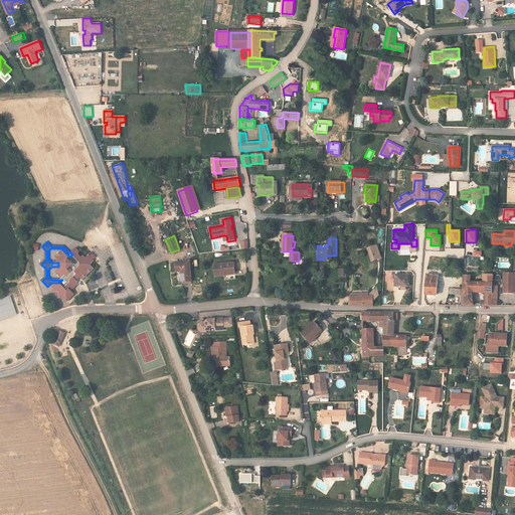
[(376,245),(369,247),(374,261),(380,258),(376,245)]
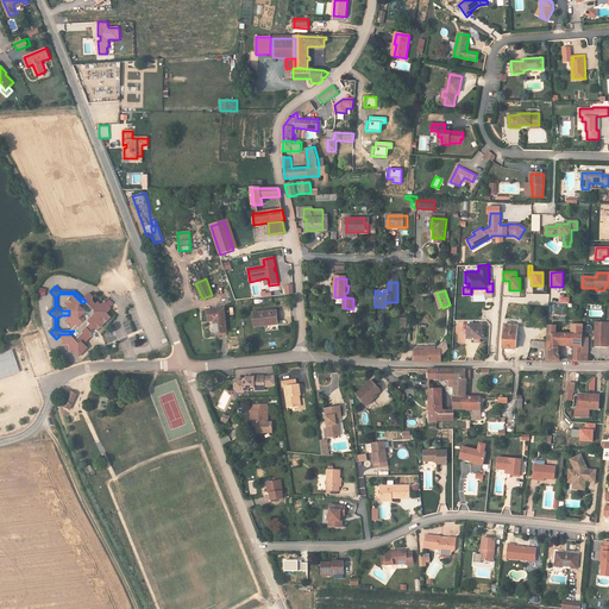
[(69,311),(69,315),(69,318),(66,321),(75,330),(74,331),(70,334),(64,334),(61,337),(66,341),(63,344),(73,352),(74,351),(81,357),(89,349),(86,344),(92,338),(92,332),(88,328),(92,325),(95,328),(99,331),(112,318),(107,313),(112,309),(111,308),(114,305),(108,299),(102,305),(99,302),(96,305),(94,302),(94,297),(89,293),(86,297),(86,301),(82,303),(74,295),(66,303),(69,307),(69,311)]
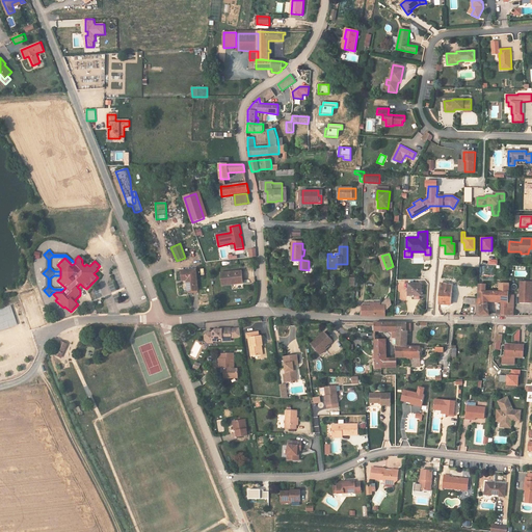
[(200,291),(196,269),(183,271),(183,281),(188,281),(189,292),(198,291),(200,291)]
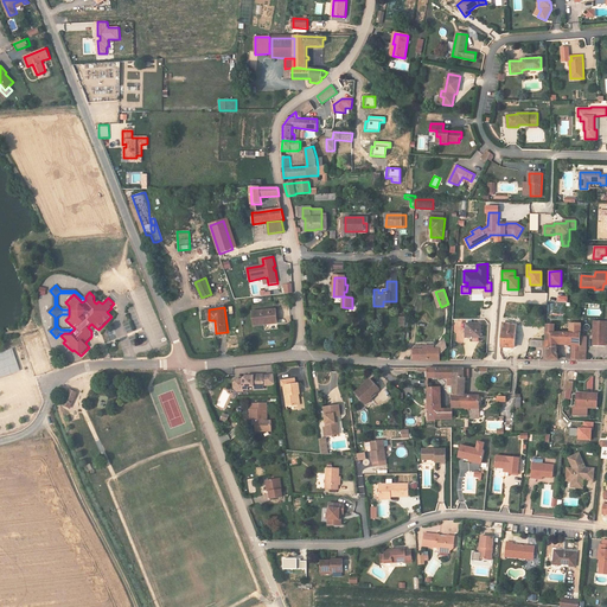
[(276,324),(276,320),(275,311),(251,313),(253,326),(264,325),(276,324)]
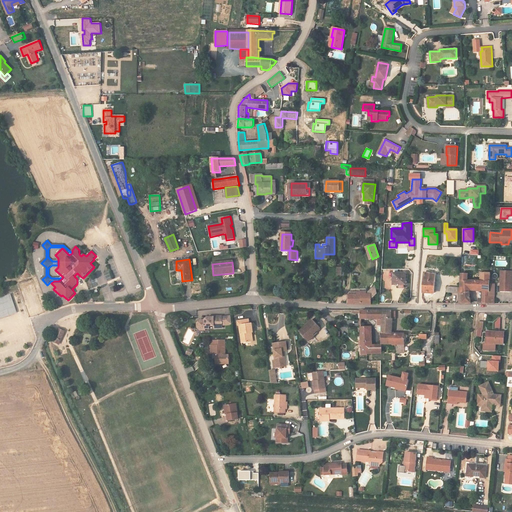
[(427,273),(424,272),(423,292),(434,293),(435,274),(432,274),(427,273)]
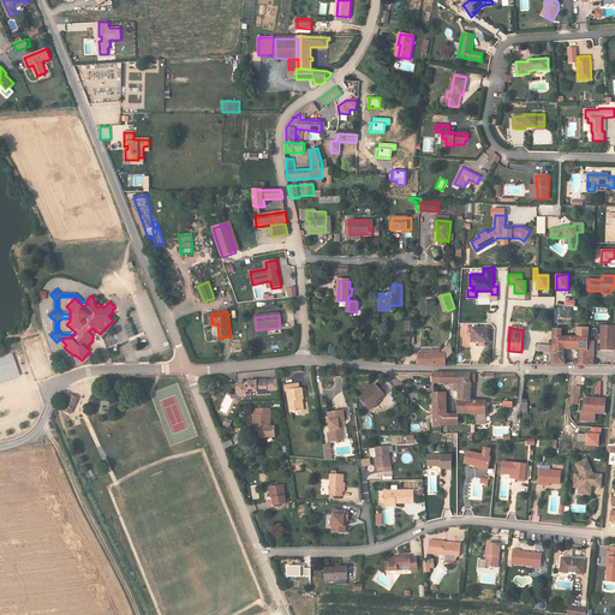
[(602,327),(602,340),(605,340),(605,350),(614,350),(614,327),(602,327)]
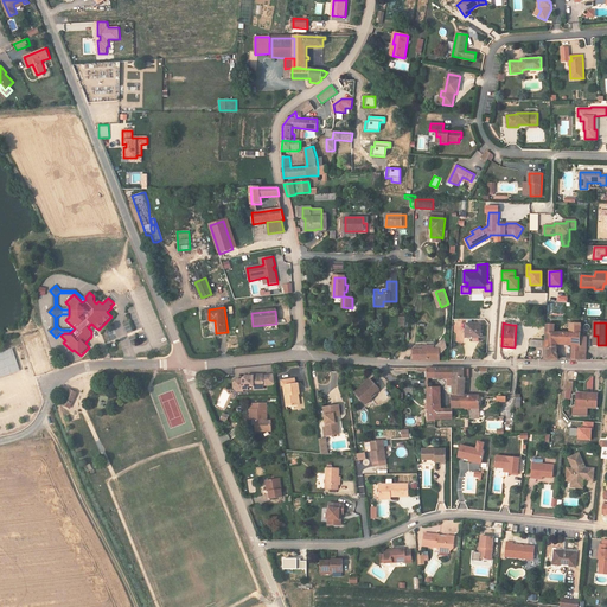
[(481,324),(466,324),(466,338),(481,338),(481,324)]
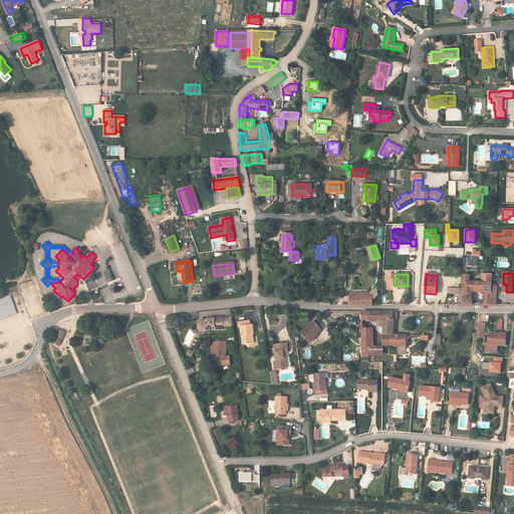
[(492,282),(492,274),(483,274),(482,282),(483,282),(483,293),(484,293),(484,301),(484,304),(492,304),(496,305),(497,297),(491,297),(491,282),(492,282)]
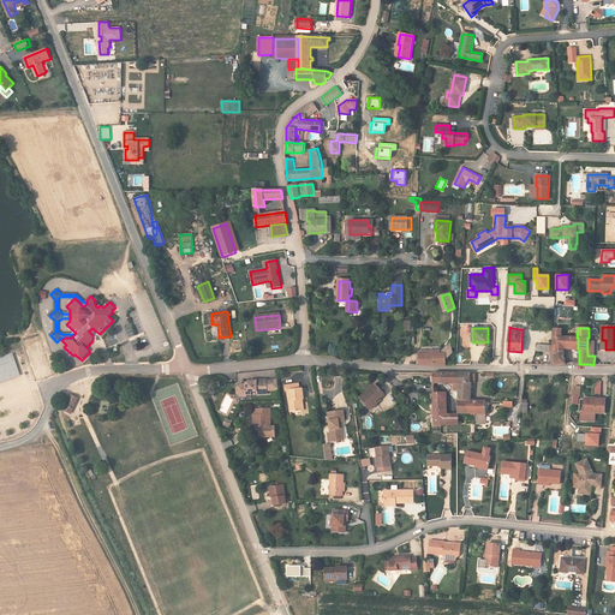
[(555,351),(563,352),(565,350),(565,336),(561,336),(562,329),(554,329),(553,346),(551,346),(551,351),(555,351)]
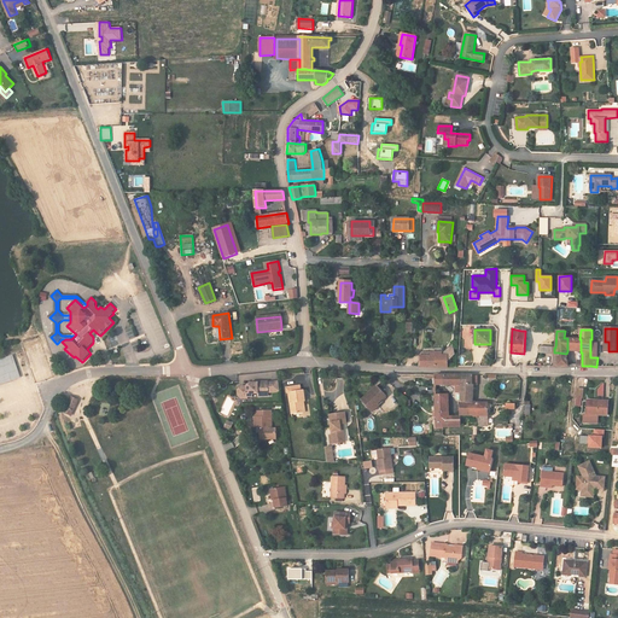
[(116,336),(104,340),(108,349),(118,345),(116,336)]
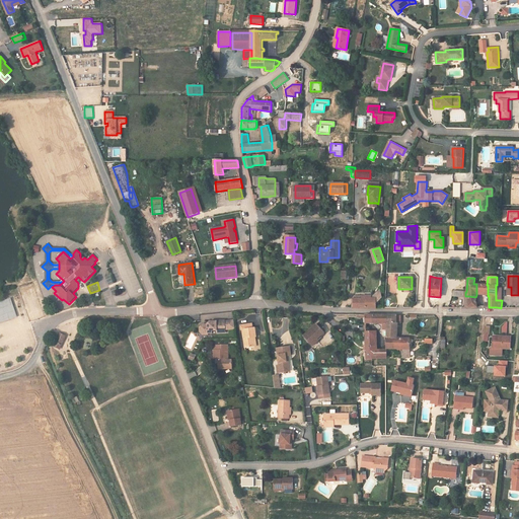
[(487,285),(476,284),(476,295),(488,296),(488,285),(487,285)]
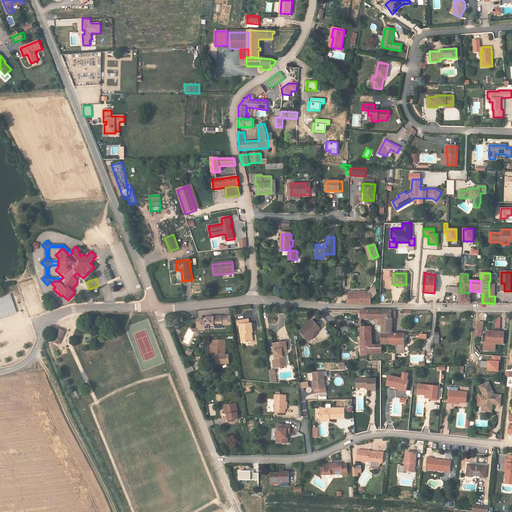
[(366,293),(366,295),(371,294),(371,297),(377,291),(376,285),(369,292),(369,293),(366,293)]
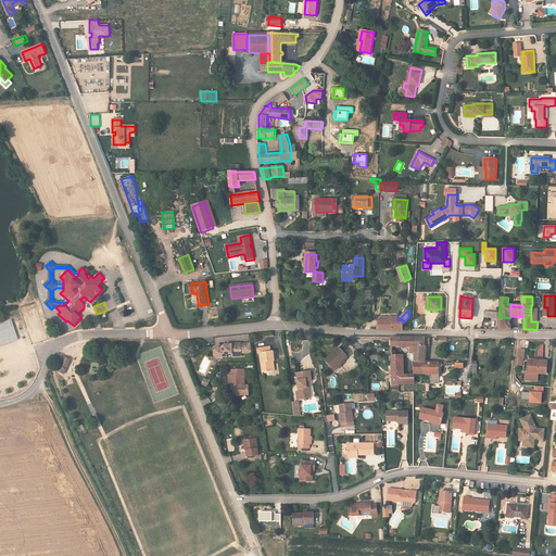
[(403,319),(397,320),(388,320),(388,317),(380,317),(380,320),(379,320),(379,329),(403,329),(403,323),(403,319)]
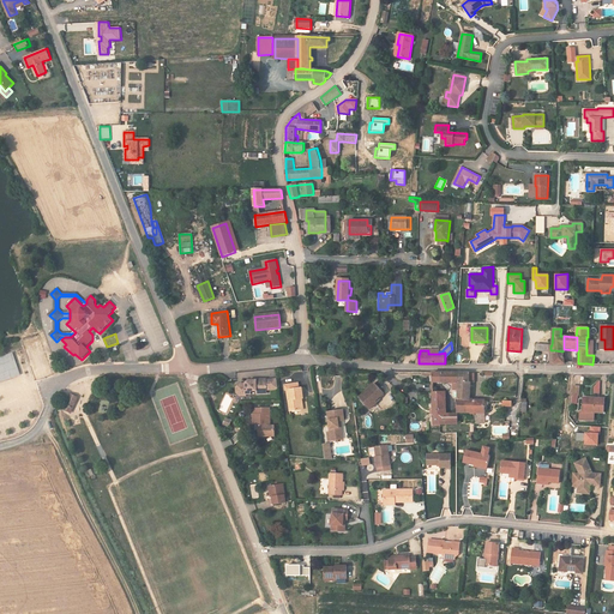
[(554,360),(554,363),(565,363),(563,351),(554,350),(554,360)]
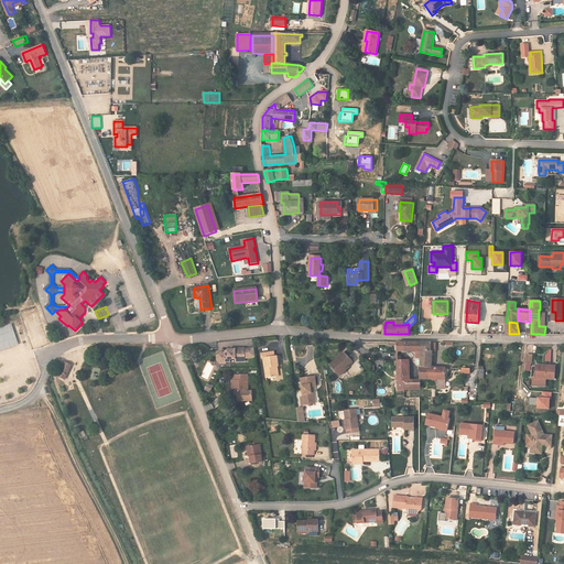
[(0,349),(18,344),(11,324),(0,326),(0,349)]
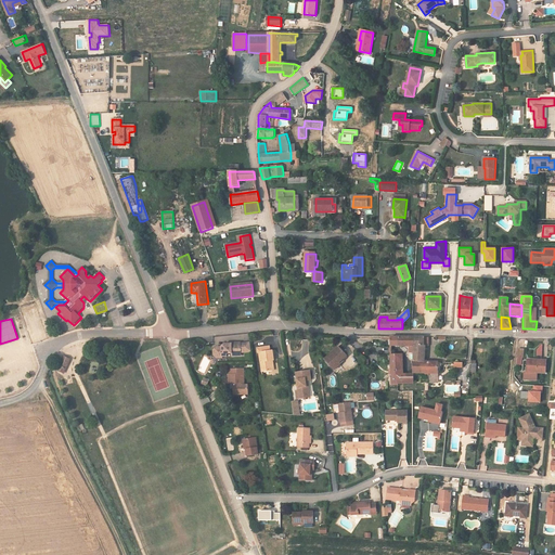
[(400,346),(400,337),(391,337),(385,336),(384,339),(391,339),(391,346),(400,346)]
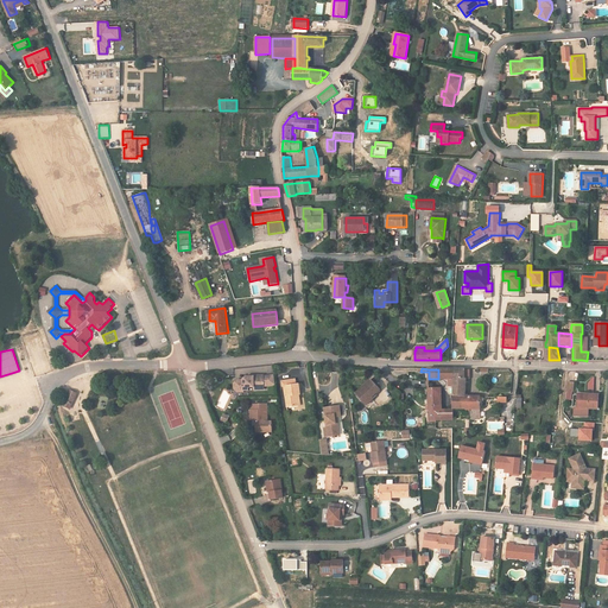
[(438,369),(438,379),(453,379),(454,379),(454,369),(438,369)]
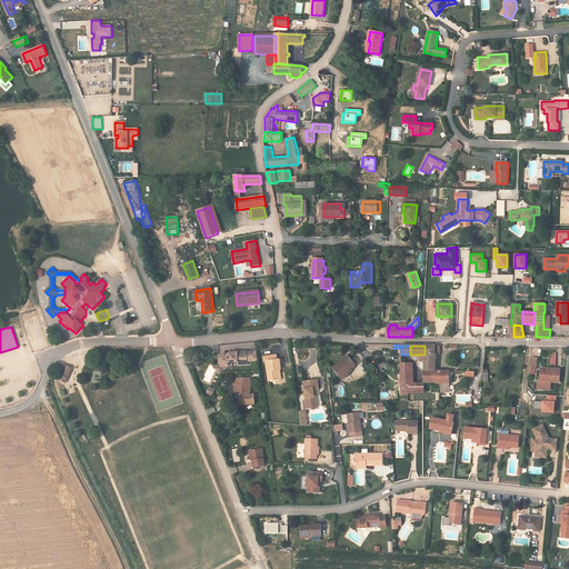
[(439,346),(425,346),(425,355),(425,370),(432,370),(433,370),(435,355),(437,355),(439,355),(439,346)]
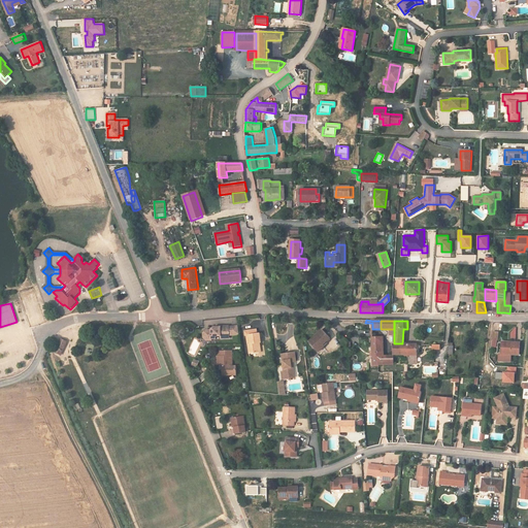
[(204,333),(204,336),(206,339),(211,338),(216,338),(216,336),(221,336),(221,338),(229,337),(229,335),(229,333),(232,333),(232,334),(239,334),(238,325),(229,326),(229,325),(221,325),(221,326),(213,327),(211,329),(211,331),(206,331),(204,333)]
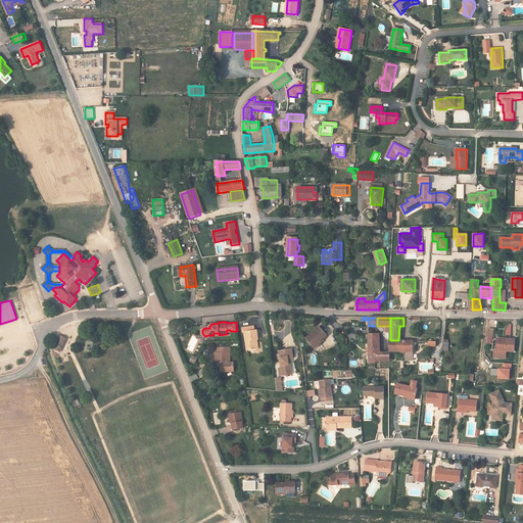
[(201,329),(201,334),(204,337),(209,337),(209,335),(204,336),(202,333),(202,330),(204,328),(209,328),(209,326),(204,326),(201,329)]
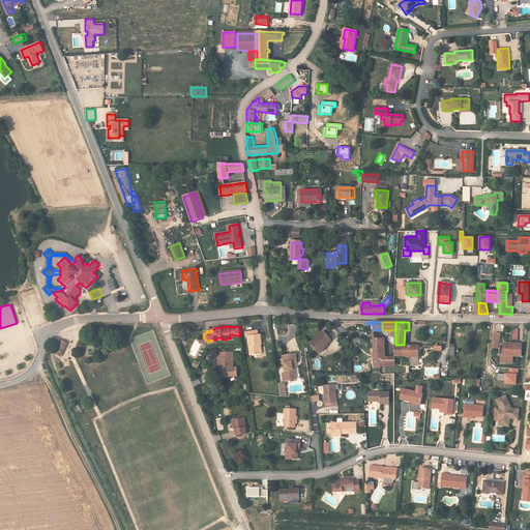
[(258,335),(258,330),(249,331),(251,346),(249,346),(251,355),(260,354),(259,345),(261,345),(262,344),(261,334),(258,335)]
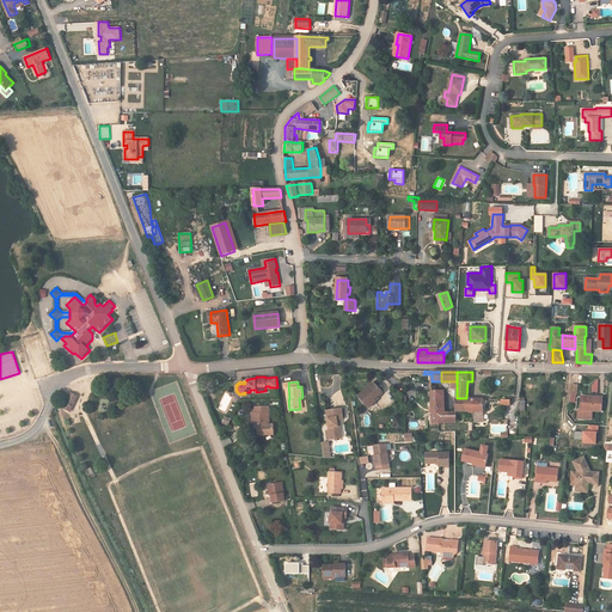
[(359,397),(367,405),(374,398),(375,401),(384,393),(374,383),(359,397)]
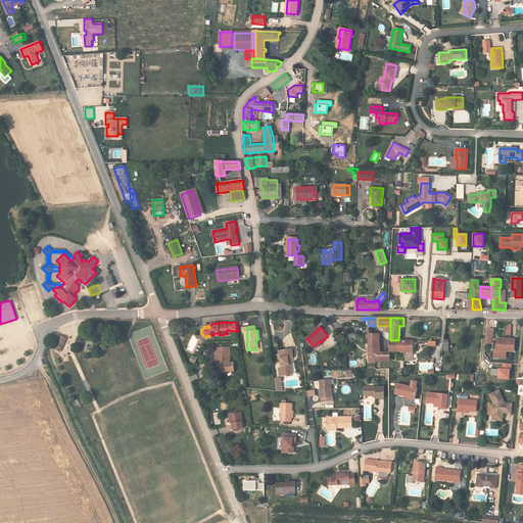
[(375,352),(379,351),(379,334),(369,334),(369,341),(369,352),(369,361),(376,361),(375,352)]
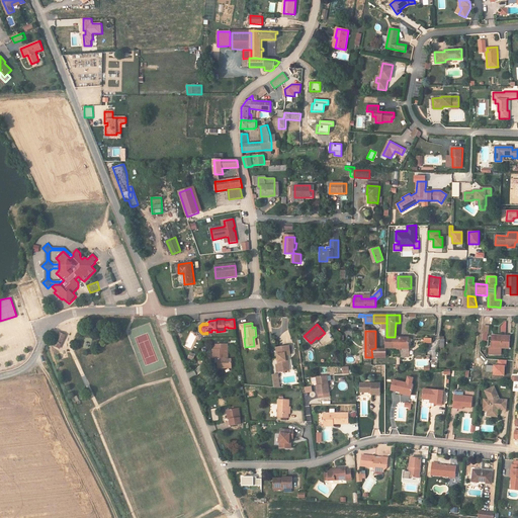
[(59,332),(56,340),(62,343),(66,335),(59,332)]
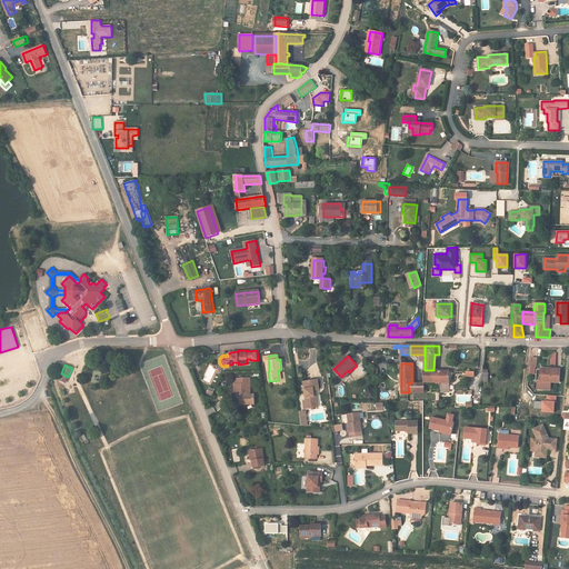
[(542,368),(541,381),(542,381),(543,369),(560,370),(560,369),(542,368)]
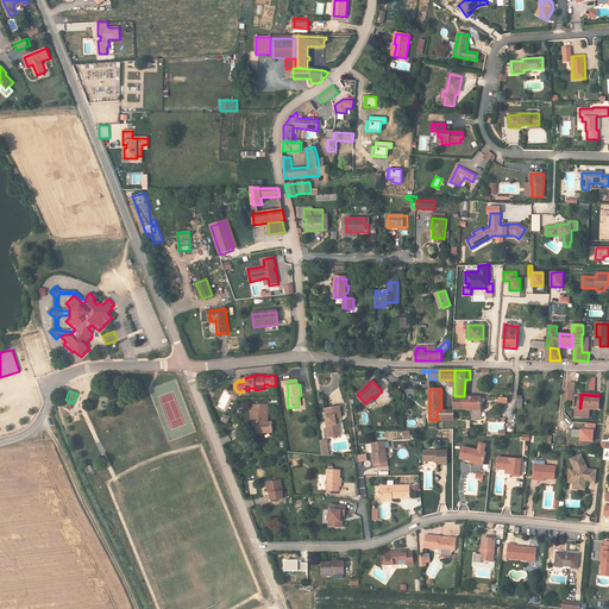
[(581,408),(579,408),(577,408),(577,415),(590,416),(590,409),(600,409),(600,396),(582,395),(581,408)]
